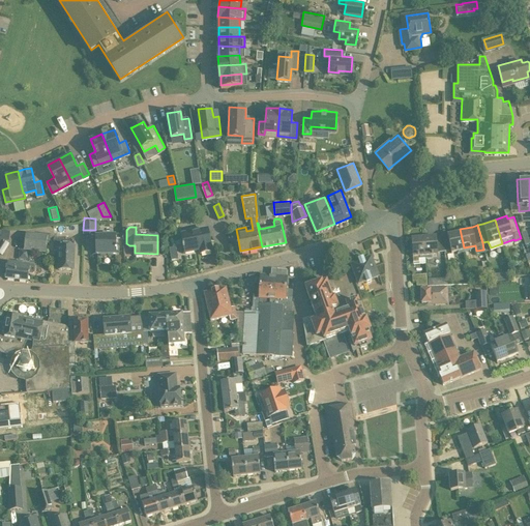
[(10,229),(1,228),(1,229),(0,235),(0,236),(8,238),(10,229)]
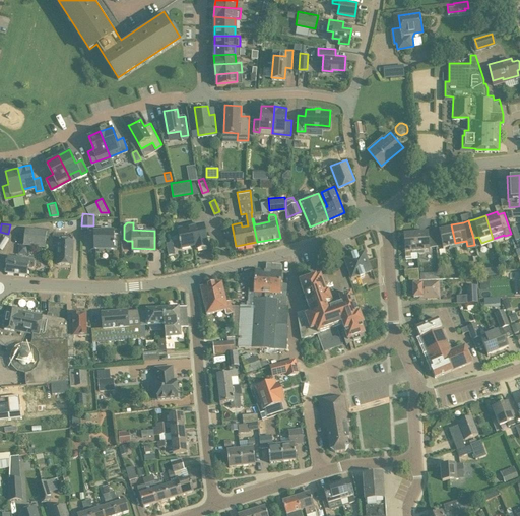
[(205,240),(207,240),(203,223),(178,228),(181,245),(196,242),(197,246),(206,244),(205,240)]
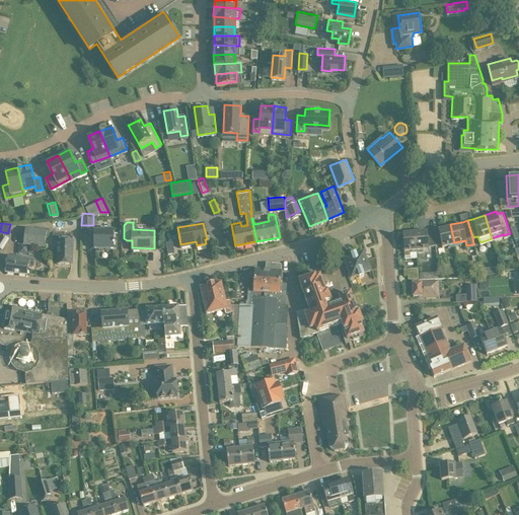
[(47,227),(25,224),(23,241),(45,244),(47,227)]
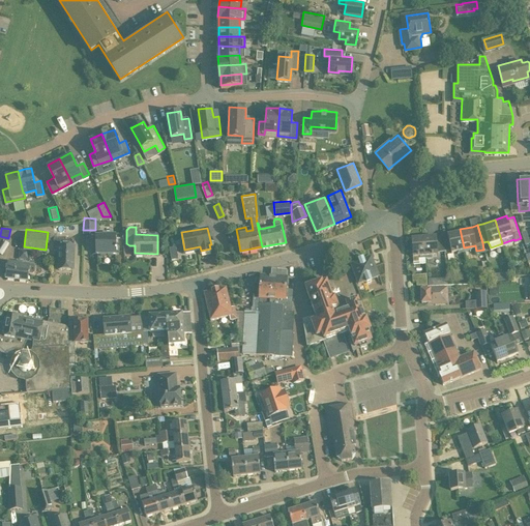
[(464,247),(460,229),(447,232),(441,233),(444,249),(450,247),(451,251),(464,247)]
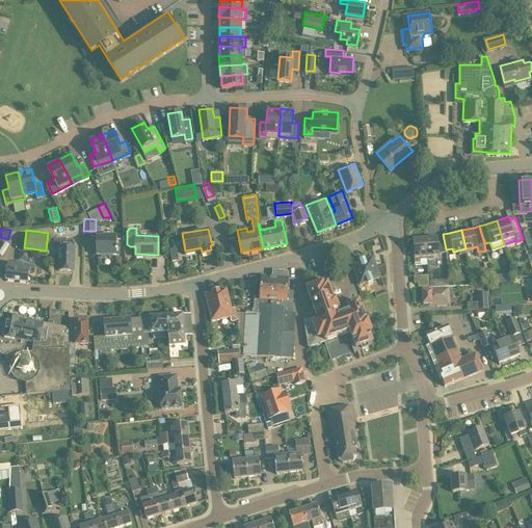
[(97,253),(116,252),(115,234),(96,234),(97,253)]
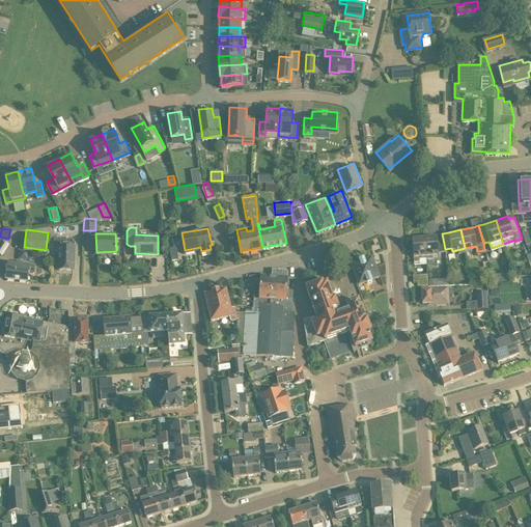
[(442,233),(437,233),(424,234),(425,254),(425,255),(432,255),(432,253),(439,253),(438,250),(445,249),(442,233)]
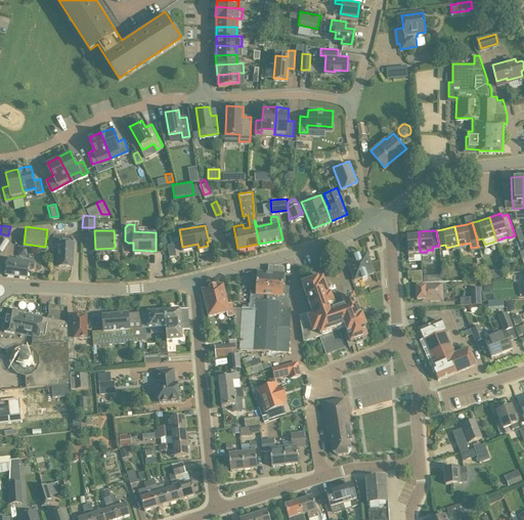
[(420,251),(419,231),(406,232),(407,256),(413,256),(413,251),(420,251)]
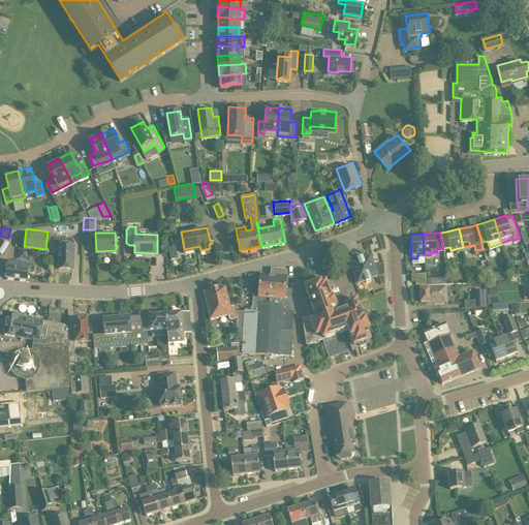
[(175,242),(168,243),(170,254),(178,253),(175,242)]
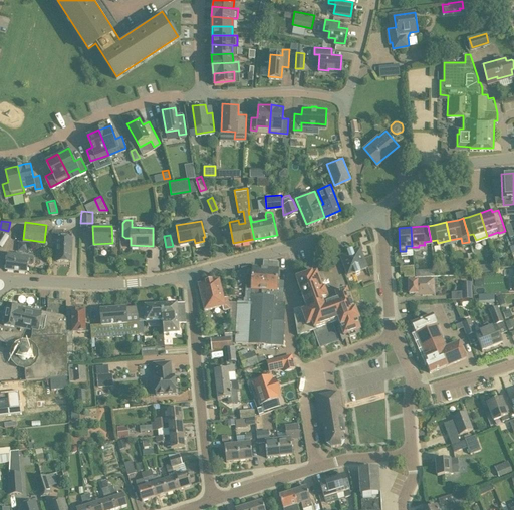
[(57,259),(71,259),(71,237),(57,237),(57,259)]
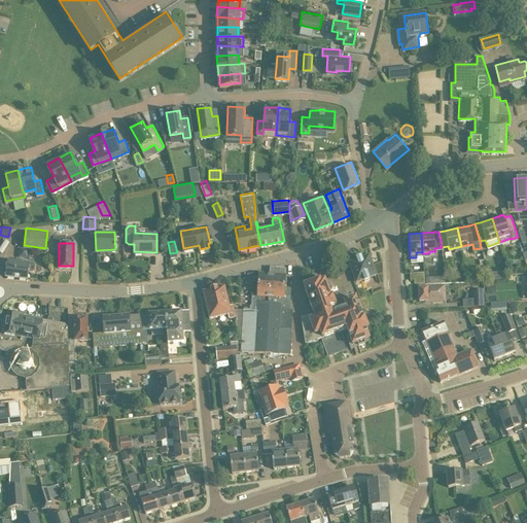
[(369,253),(349,259),(356,279),(376,273),(369,253)]
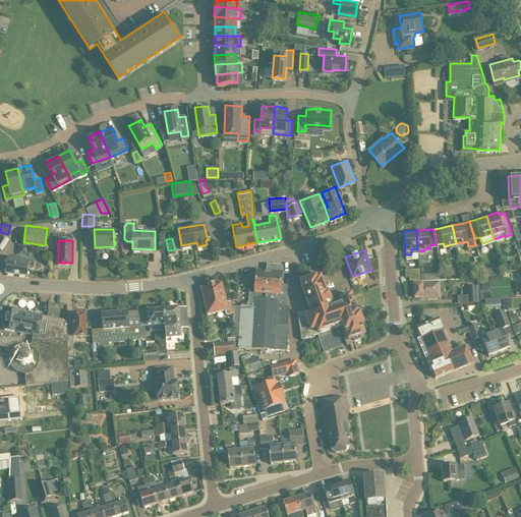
[(26,274),(27,266),(32,266),(34,265),(35,259),(33,256),(29,255),(29,256),(8,254),(6,272),(26,274)]
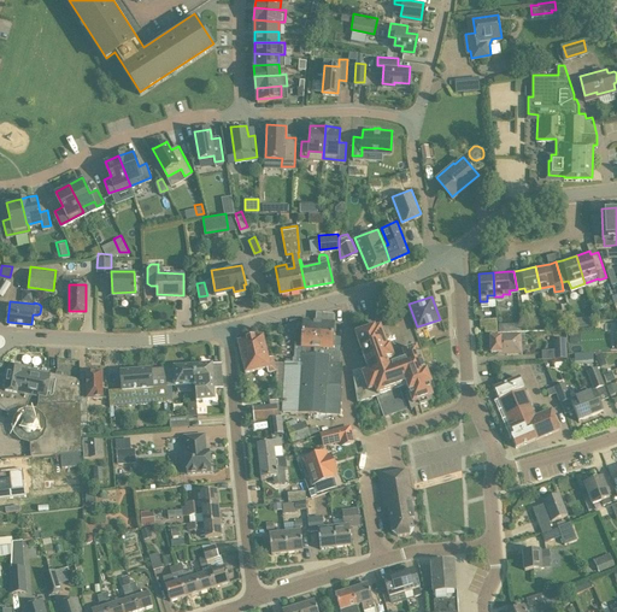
[(316,310),(316,319),(303,318),(303,333),(295,331),(293,354),(289,354),(289,357),(285,355),(281,409),(340,412),(342,360),(339,360),(340,343),(333,342),(334,321),(333,319),(333,311),(316,310)]
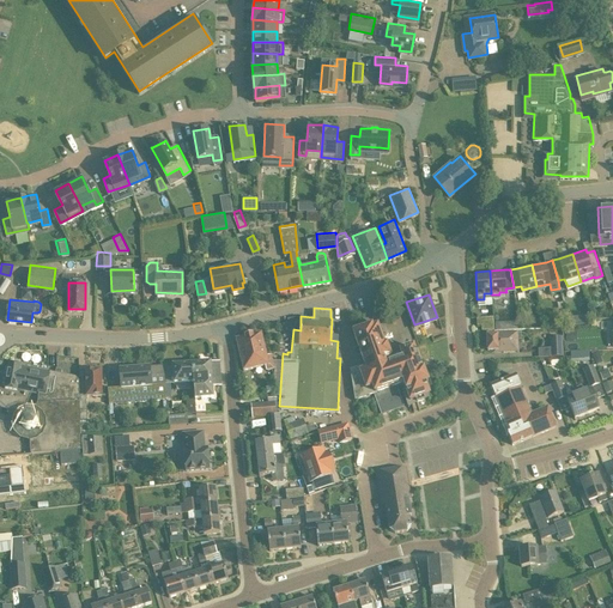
[(481,328),(495,327),(493,315),(477,315),(477,323),(481,322),(481,328)]
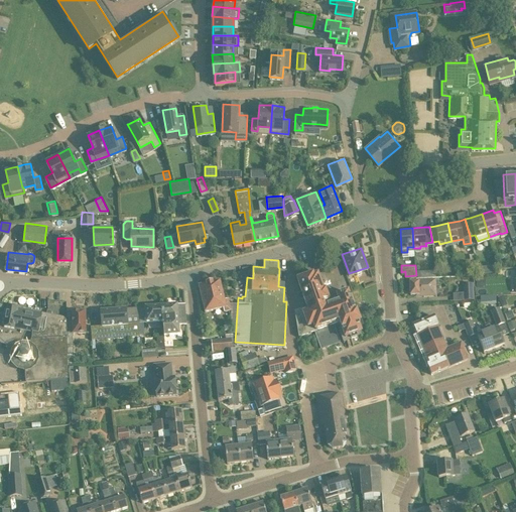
[(337,333),(332,320),(339,317),(341,324),(339,325),(343,338),(350,335),(351,338),(358,335),(357,333),(361,331),(358,322),(360,322),(356,310),(355,310),(348,289),(337,293),(339,297),(329,301),(327,296),(329,296),(326,286),(324,287),(317,270),(311,272),(296,277),(307,308),(295,312),(299,334),(315,329),(321,346),(328,343),(339,336),(337,333)]
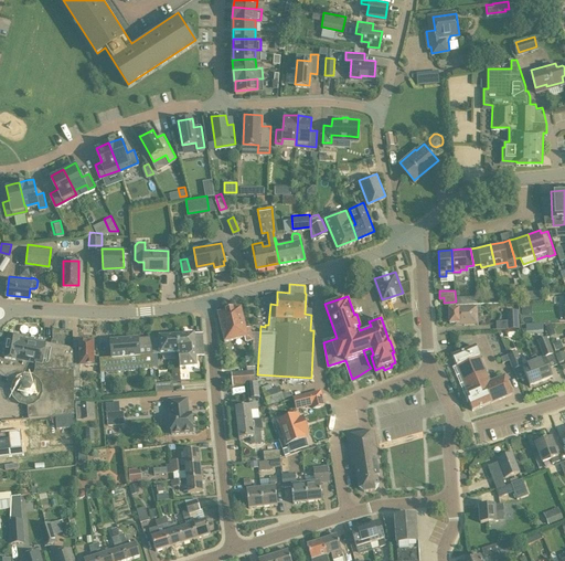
[(532,302),(521,302),(522,311),(532,310),(532,302)]
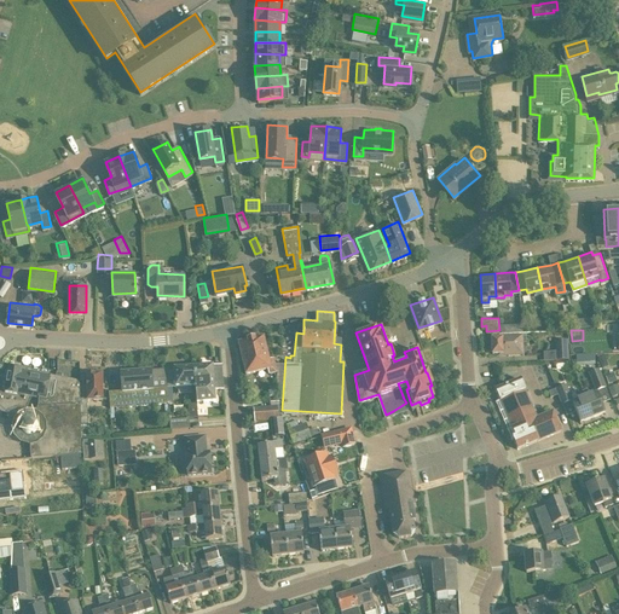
[(518,340),(522,340),(522,331),(502,332),(502,335),(492,336),(492,351),(508,351),(508,353),(519,352),(518,340)]
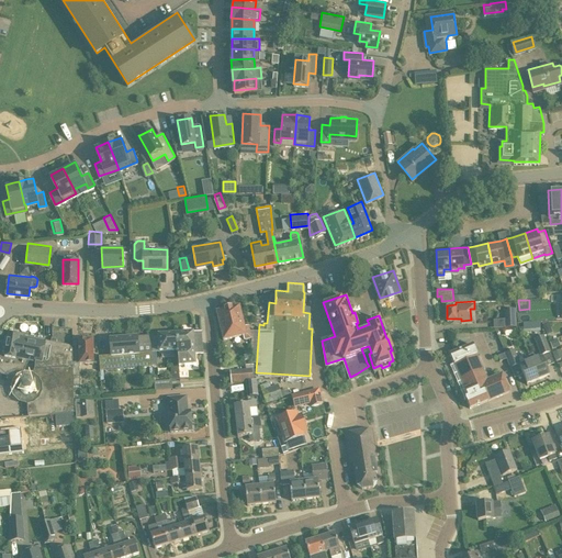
[(223,337),(243,333),(244,337),(251,335),(249,322),(245,323),(239,302),(216,308),(223,337)]
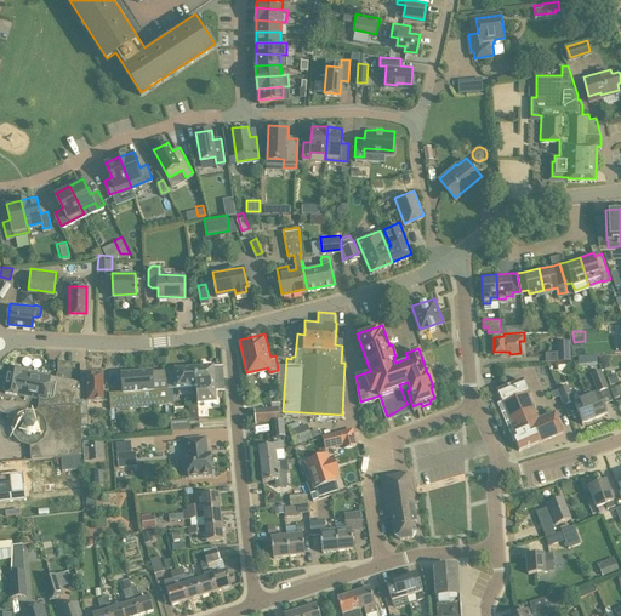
[(557,337),(557,358),(570,358),(569,337),(557,337)]
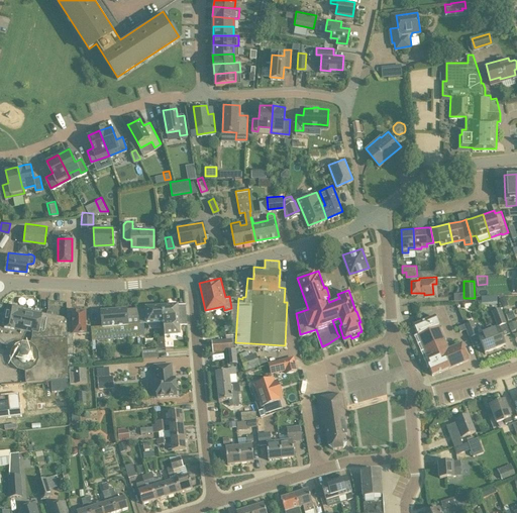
[(12,323),(30,326),(29,331),(28,337),(32,339),(37,344),(39,351),(37,360),(31,365),(23,367),(24,372),(24,377),(48,376),(49,378),(67,377),(66,351),(68,351),(67,330),(66,330),(65,314),(44,312),(45,309),(40,308),(16,303),(16,302),(7,301),(3,322),(11,324),(12,323)]
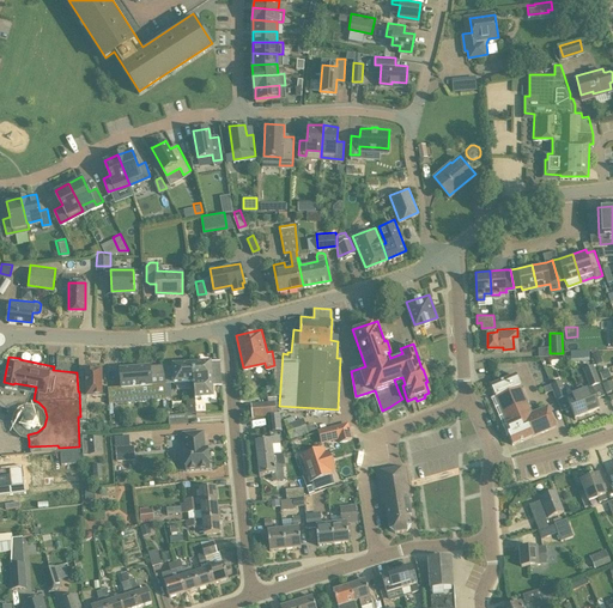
[(219,358),(211,359),(211,358),(193,360),(194,378),(195,396),(213,394),(213,383),(222,383),(219,358)]
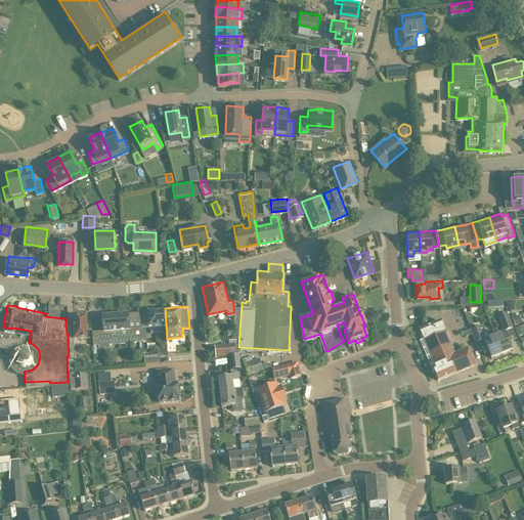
[(141,309),(142,326),(166,323),(165,308),(141,309)]
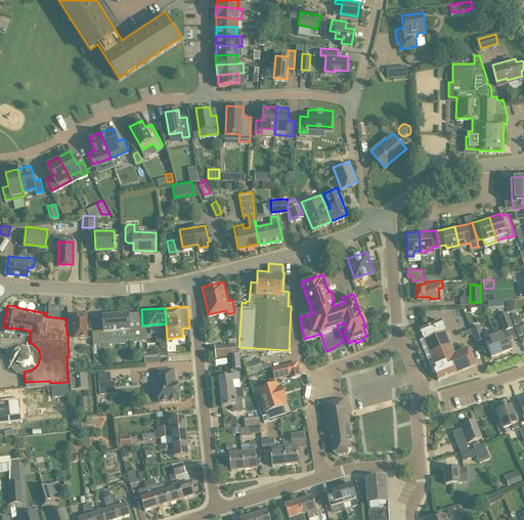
[(142,326),(141,309),(102,312),(103,329),(92,329),(93,342),(142,339),(141,326),(142,326)]
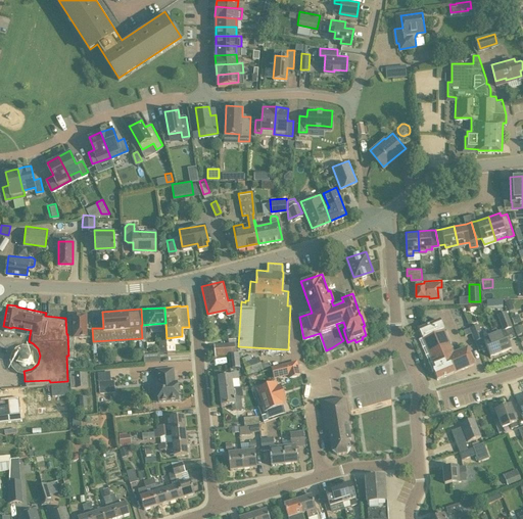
[(504,328),(512,325),(506,310),(497,313),(504,328)]
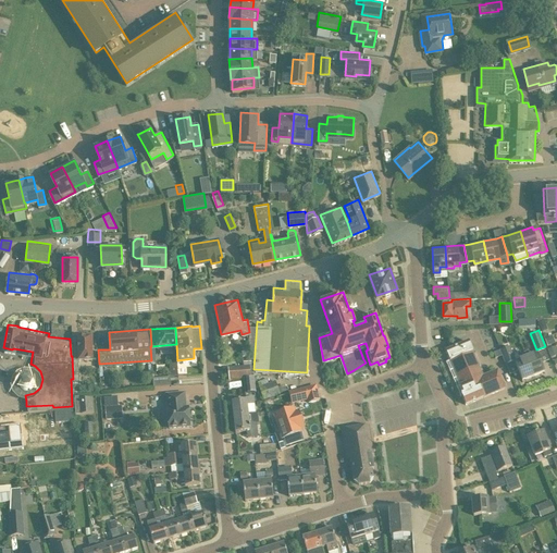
[(93,356),(91,332),(77,332),(78,357),(93,356)]
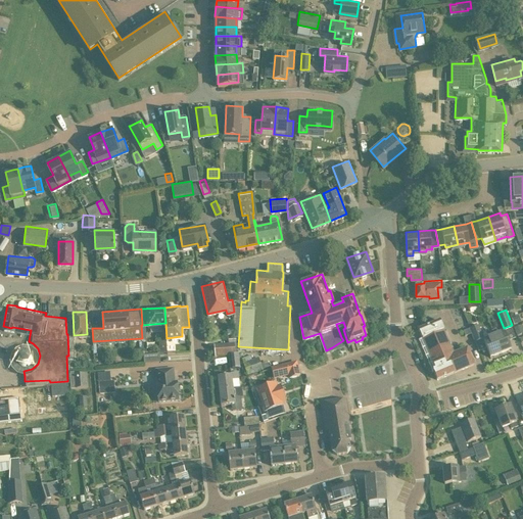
[(437,377),(474,362),(467,344),(454,349),(440,318),(418,327),(432,359),(435,367),(433,368),(437,377)]
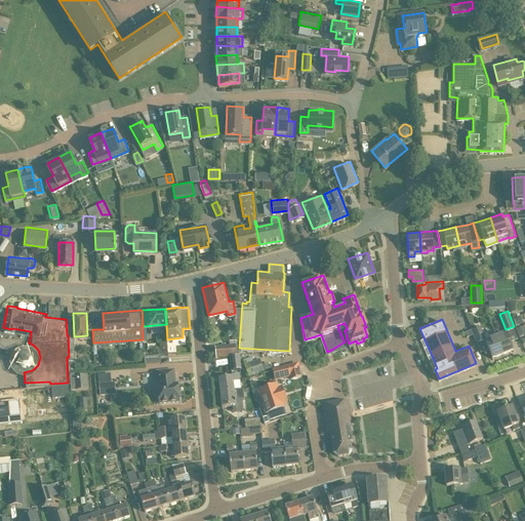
[(524,322),(516,326),(519,333),(524,330),(524,322)]
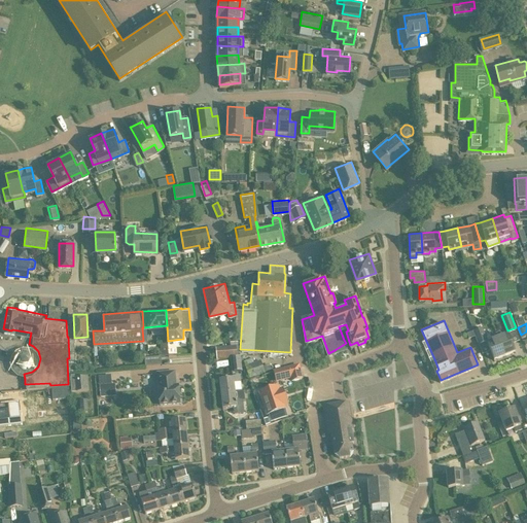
[(472,327),(478,342),(487,338),(482,324),(472,327)]
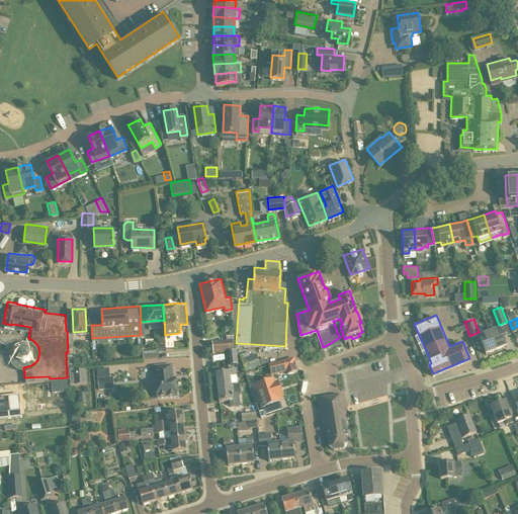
[(492,324),(491,323),(487,325),(496,347),(506,343),(500,326),(494,329),(492,324)]
